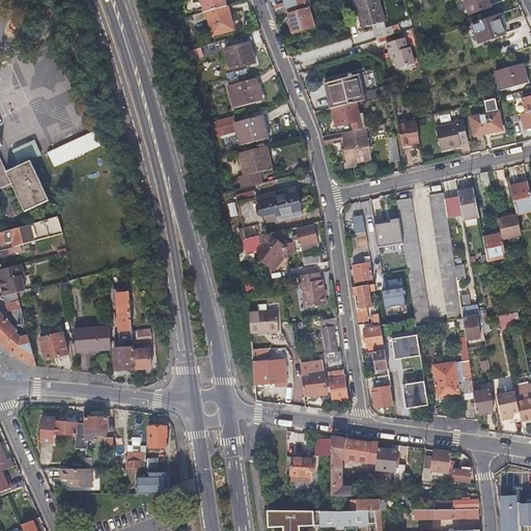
[(199,0),(204,12),(205,12),(213,35),(231,30),(227,17),(230,17),(227,6),(226,7),(223,0),(199,0)]
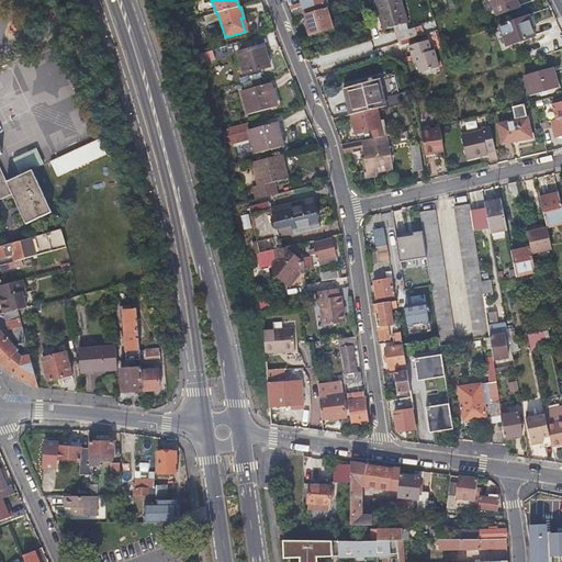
[(327,9),(328,8),(325,0),(301,0),(305,14),(327,9)]
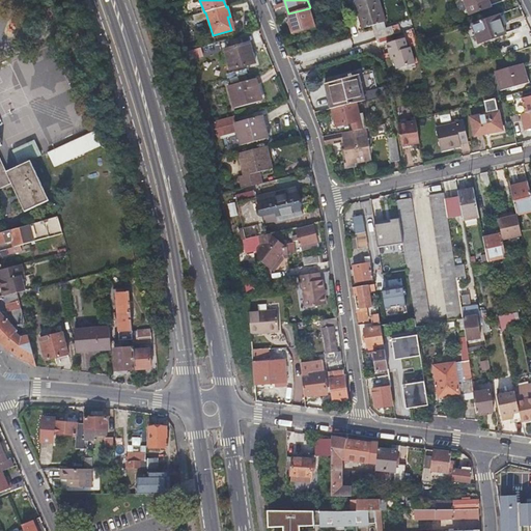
[(363,29),(373,26),(385,23),(378,0),(361,0),(355,2),(363,29)]
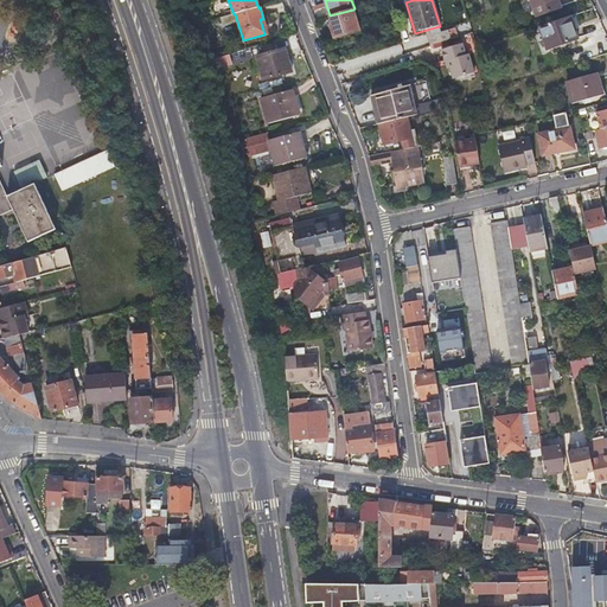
[(531,0),(537,14),(549,11),(560,6),(557,0),(531,0)]
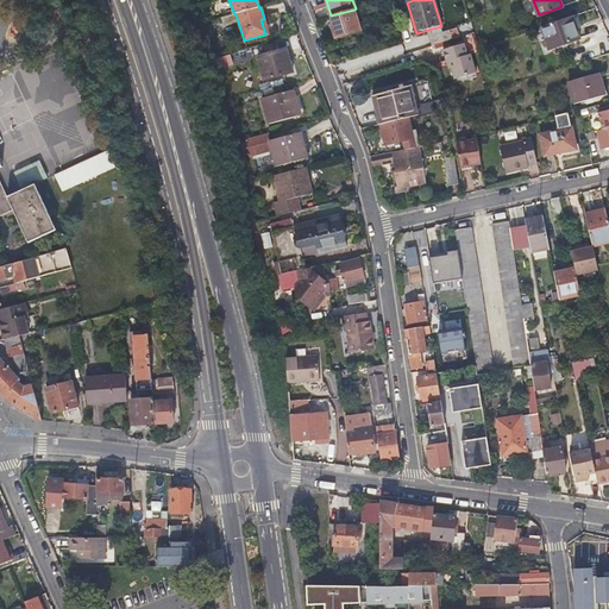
[(360,31),(355,10),(331,16),(334,26),(333,27),(337,38),(360,31)]
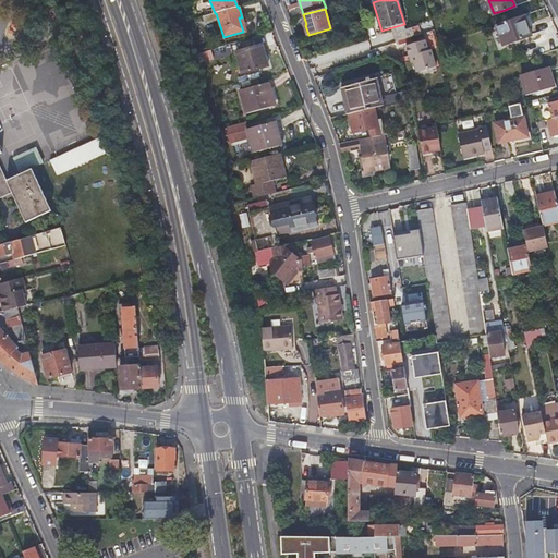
[(495,25),(499,35),(502,45),(530,35),(522,14),(495,25)]
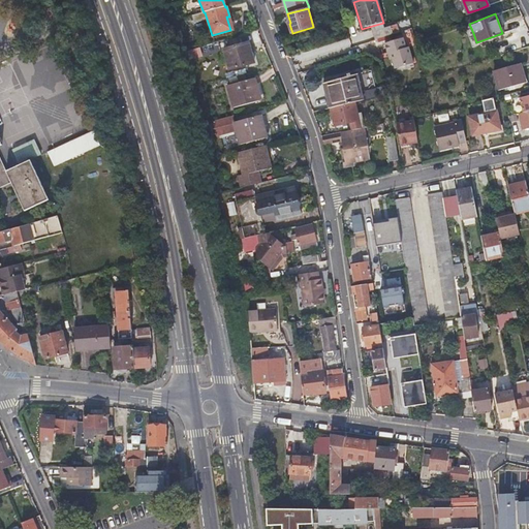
[(394,35),(393,31),(392,27),(375,32),(377,39),(394,35)]
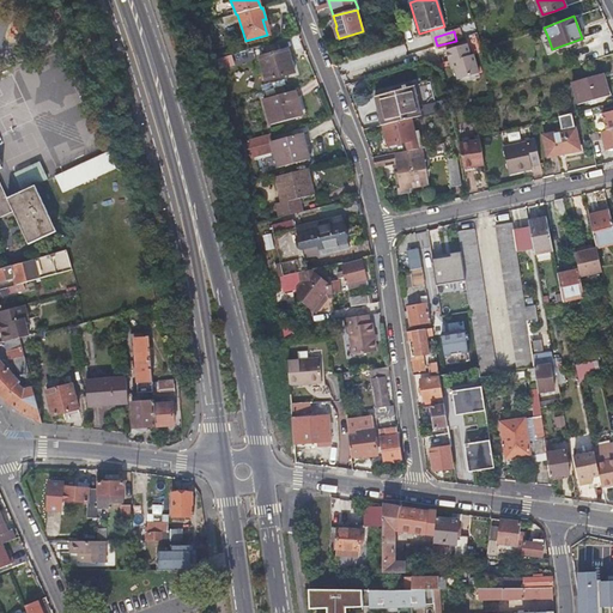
[(498,46),(502,54),(510,49),(507,41),(498,46)]
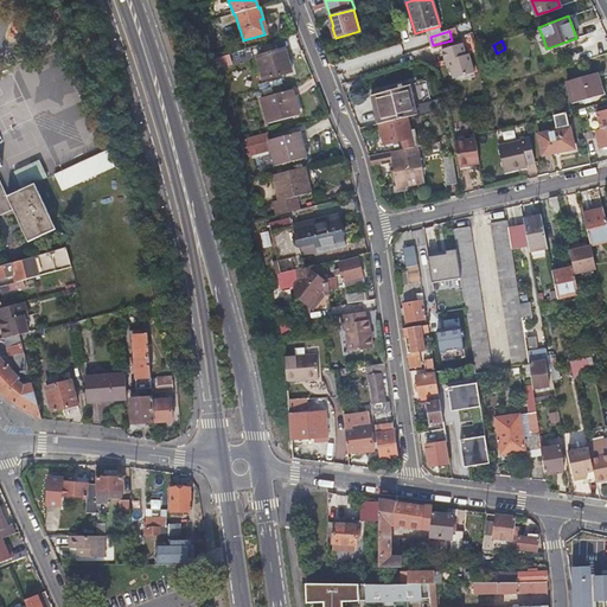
[(464,44),(442,51),(446,63),(448,63),(454,80),(475,72),(470,55),(467,55),(464,44)]
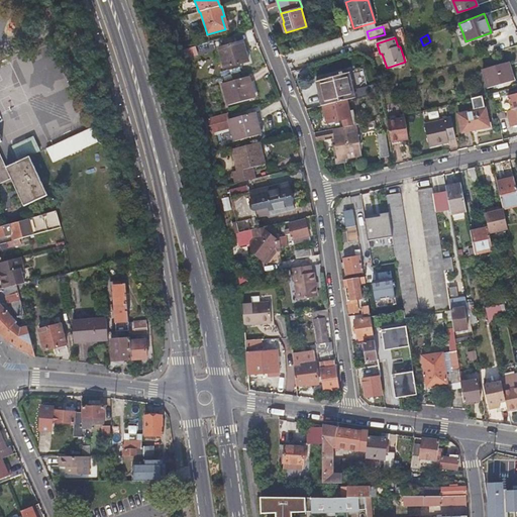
[(247,61),(244,50),(241,41),(217,48),(223,68),(247,61)]
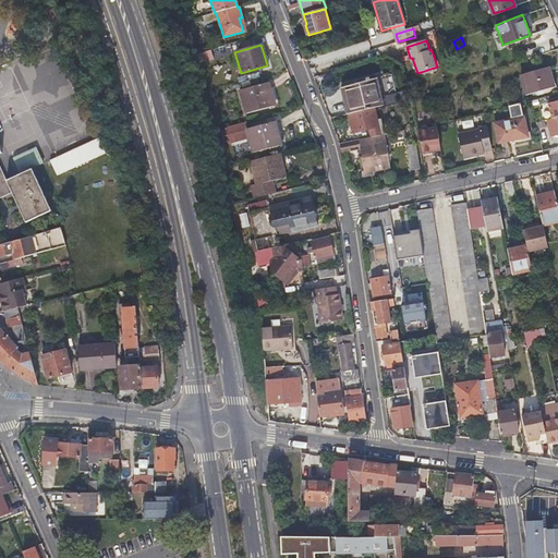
[(197,53),(199,62),(214,59),(211,50),(197,53)]
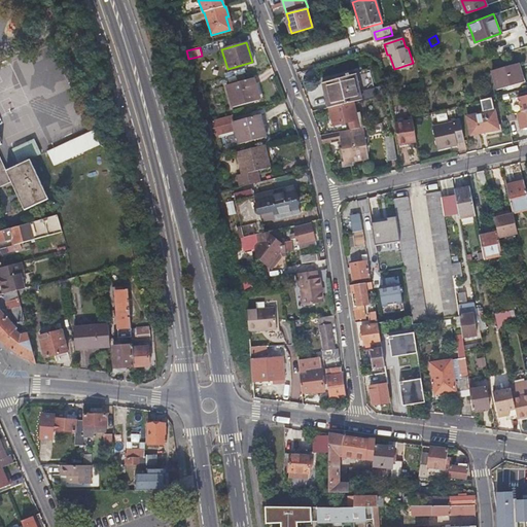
[(517,61),(504,65),(492,68),(497,88),(522,80),(517,61)]
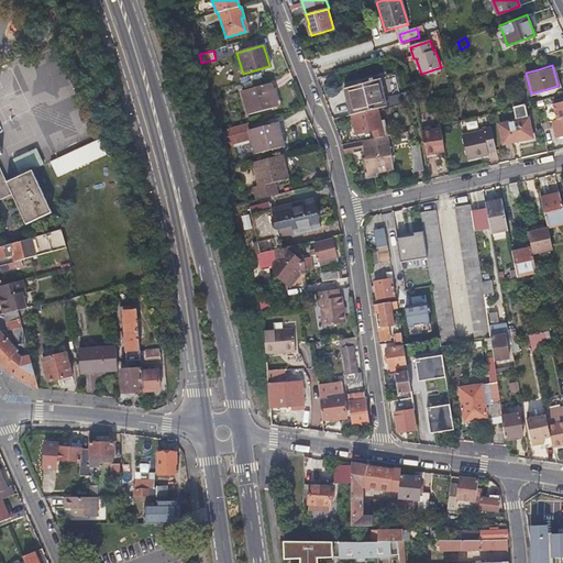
[(352,116),(377,110),(385,108),(378,79),(343,88),(350,117),(352,116)]
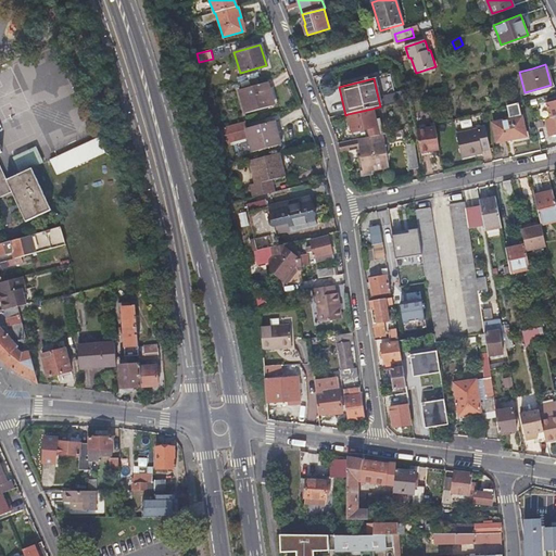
[(270,106),(268,95),(265,84),(238,90),(244,114),(270,106)]
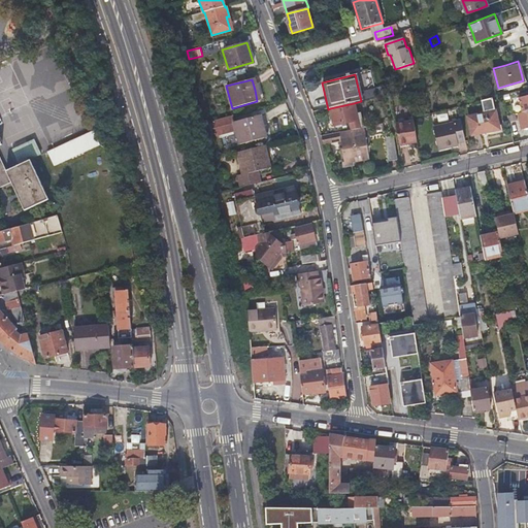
[(364,91),(366,99),(375,96),(372,89),(364,91)]
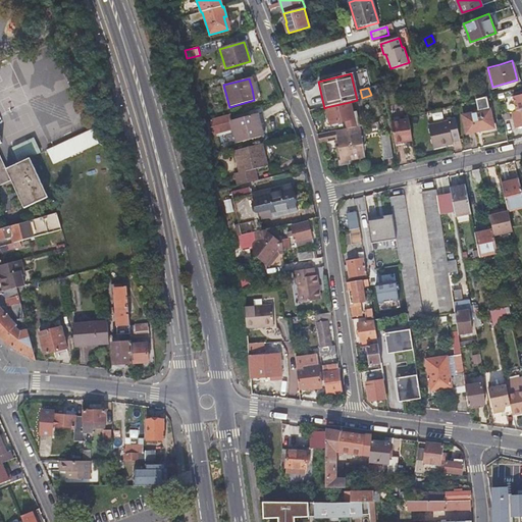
[(516,131),(521,128),(521,94),(513,96),(516,111),(504,113),(505,122),(514,121),(516,131)]
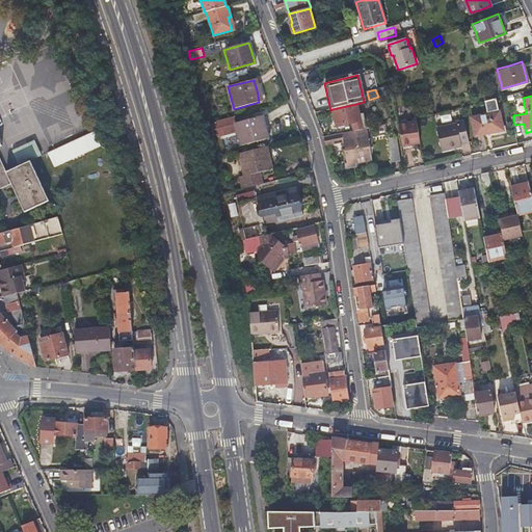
[(473,118),(475,128),(477,136),(504,131),(498,100),(486,102),(488,114),(473,118)]
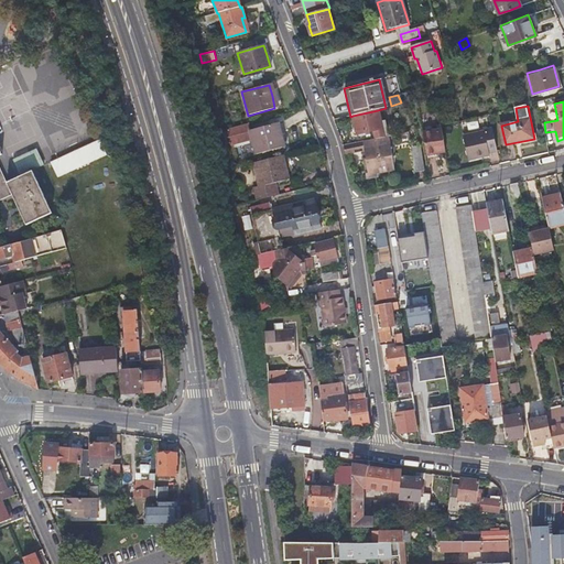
[(381,123),(378,110),(353,116),(357,134),(375,130),(377,139),(384,137),(381,123)]
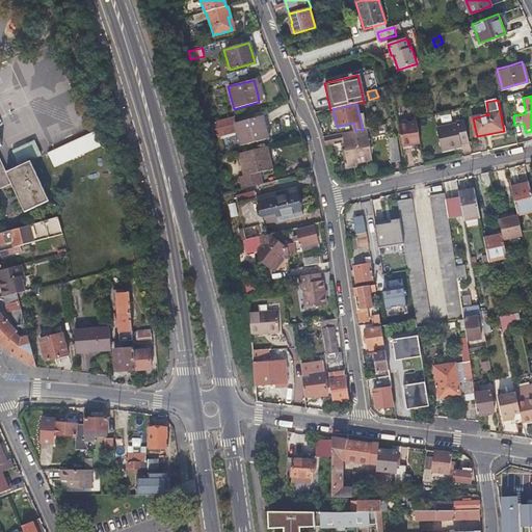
[(237,130),(240,144),(268,137),(263,114),(235,122),(233,116),(213,122),(217,135),(237,130)]
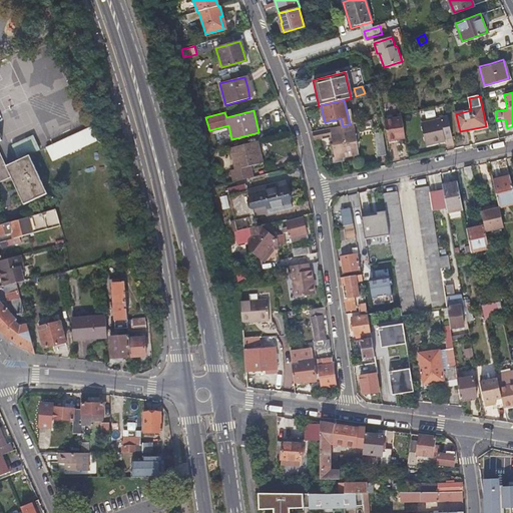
[(452,134),(449,116),(441,117),(441,118),(422,123),(427,144),(445,140),(444,135),(452,134)]
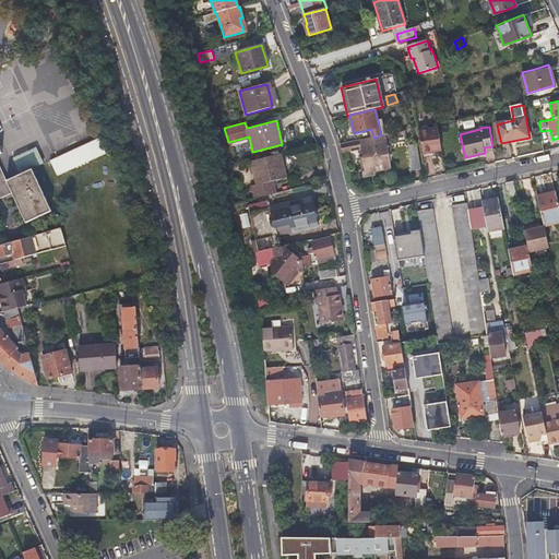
[(438,128),(418,131),(423,154),(442,151),(438,128)]
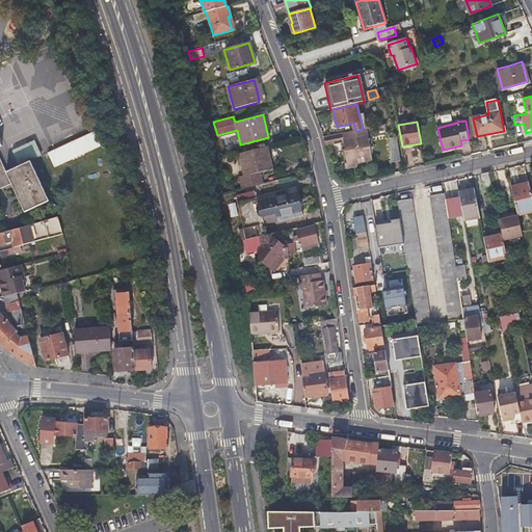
[(370,137),(387,133),(386,124),(369,128),(370,137)]
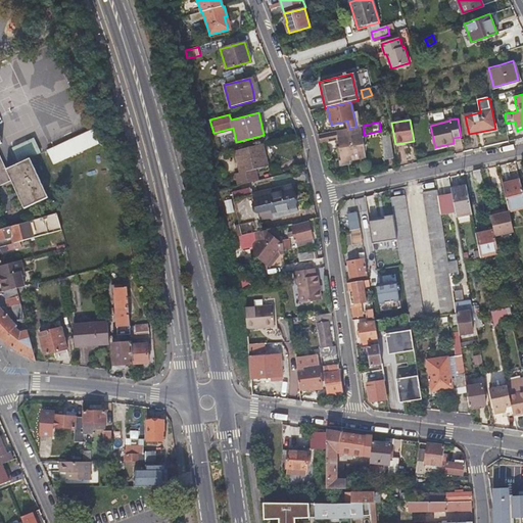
[(365,156),(360,126),(357,127),(349,129),(336,131),(338,140),(339,149),(337,149),(340,162),(348,160),(348,158),(365,156)]
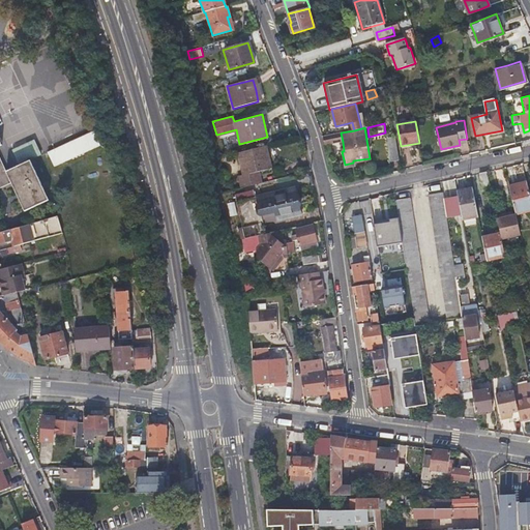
[(55,167),(101,146),(95,131),(49,151),(55,167)]
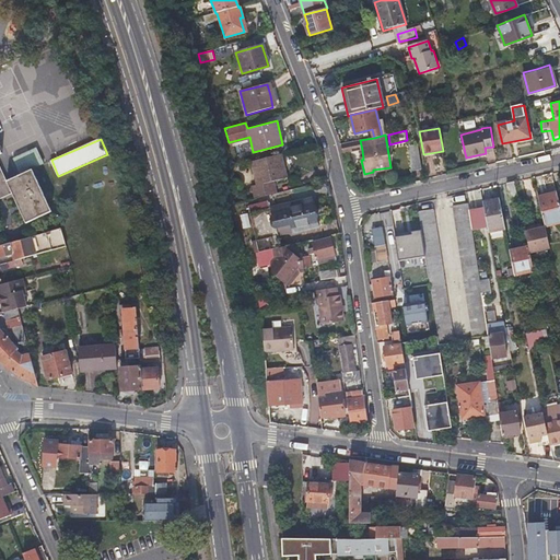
[(342,154),(362,150),(360,140),(340,144),(342,154)]
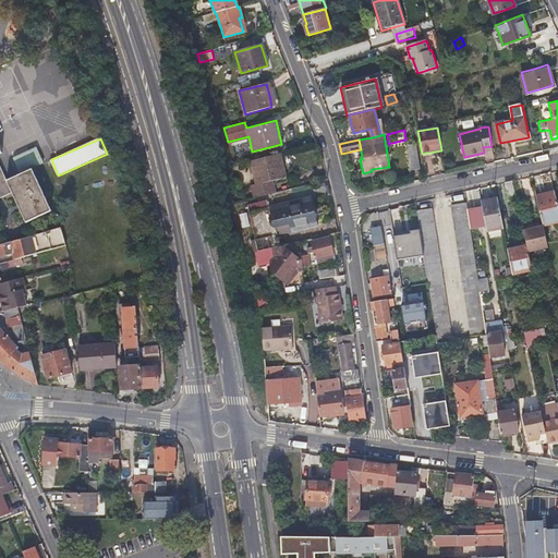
[(11,157),(19,172),(41,162),(34,147),(11,157)]
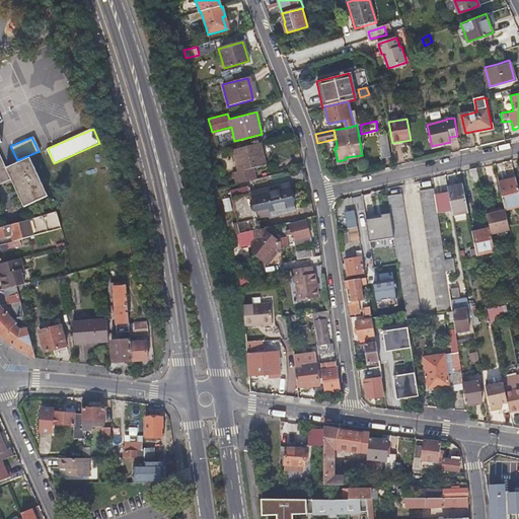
[(382,159),(387,158),(391,157),(388,139),(379,141),(382,159)]
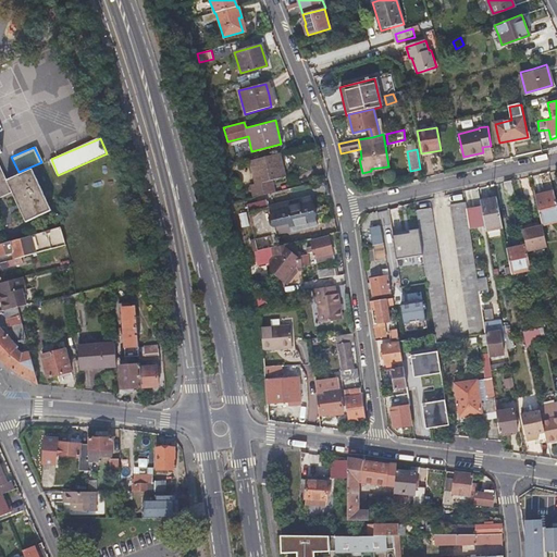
[(0,197),(11,193),(24,222),(49,210),(31,168),(4,180),(0,169),(0,151),(1,151),(0,150),(0,197)]
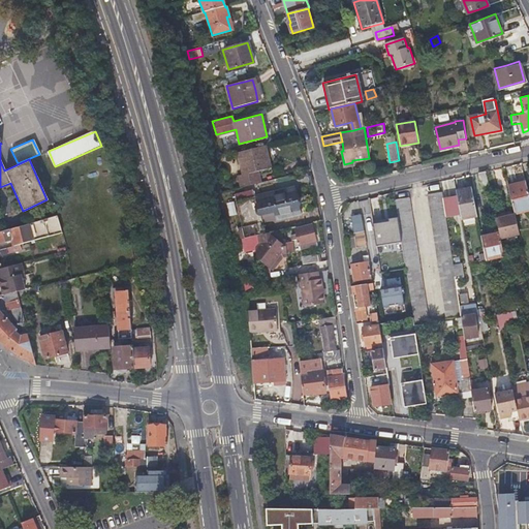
[(261,186),(259,179),(257,170),(268,168),(261,146),(237,152),(244,178),(239,180),(242,192),(261,186)]
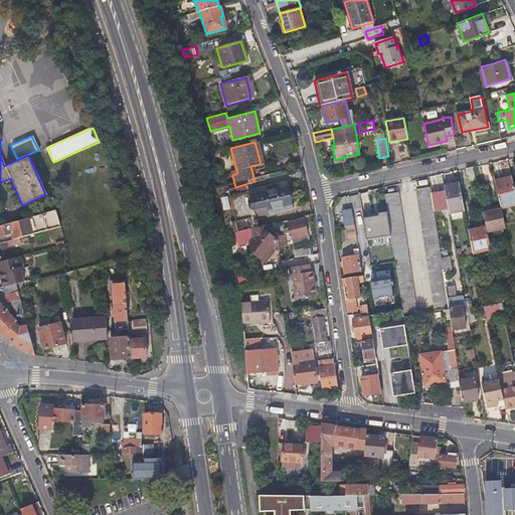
[(472,168),(469,168),(465,169),(469,185),(476,183),(472,168)]
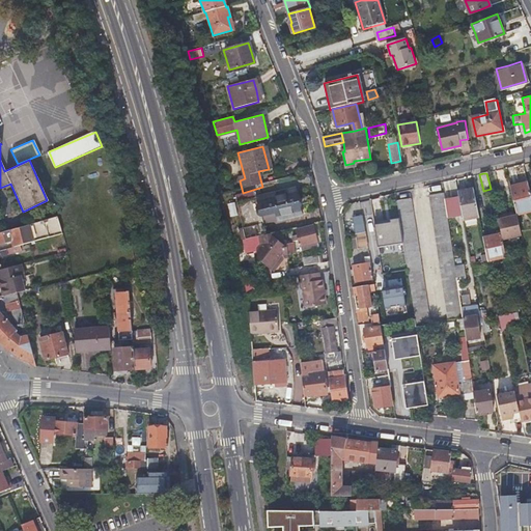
[(509,188),(512,202),(515,216),(530,212),(530,198),(527,184),(509,188)]
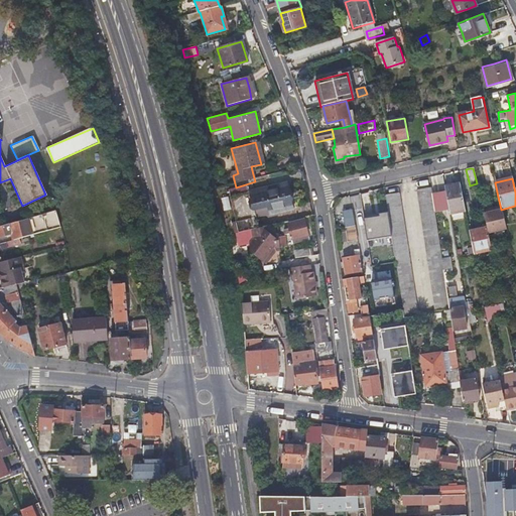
[(444,191),(446,201),(448,210),(449,215),(465,212),(460,183),(444,187),(444,191)]
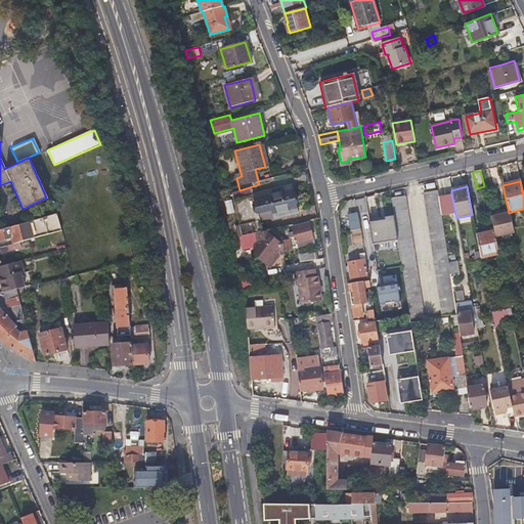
[(292,213),(289,201),(286,187),(234,200),(239,225),(292,213)]
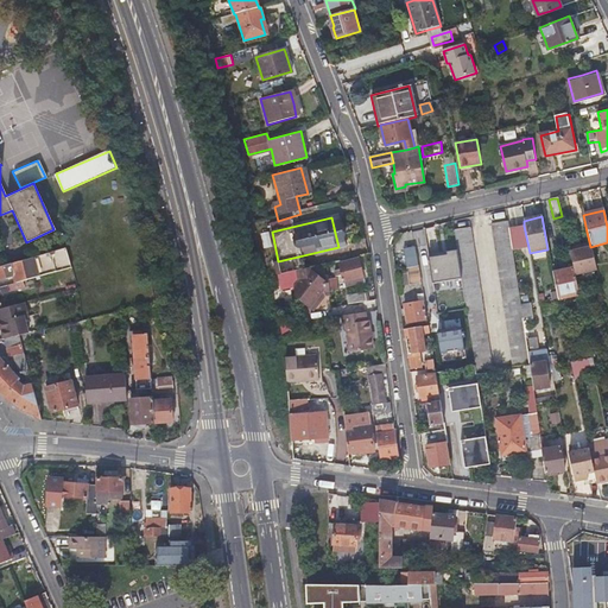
[(508,228),(507,221),(491,225),(512,363),(529,361),(527,353),(523,320),(520,304),(512,249),(508,228)]
